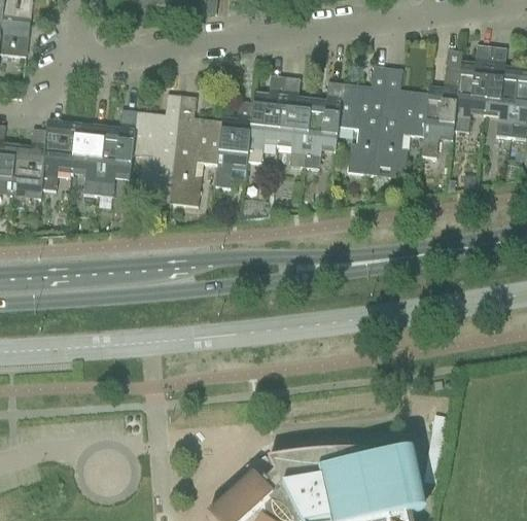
[(0,0),(0,22),(29,26),(32,0),(0,0)]
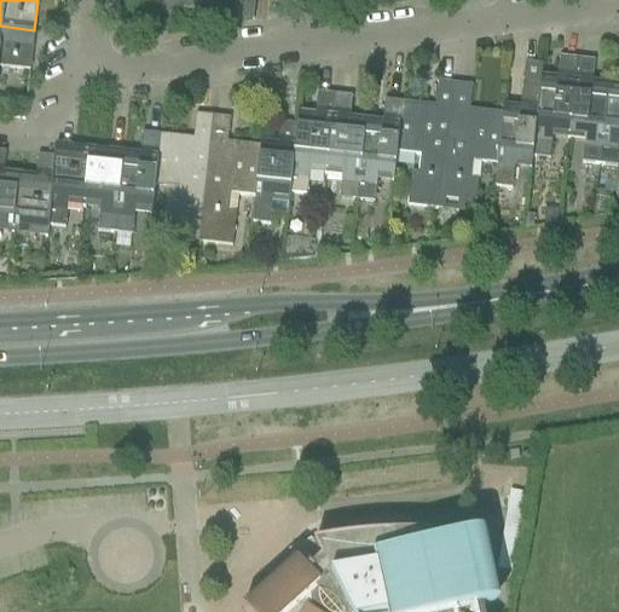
[(0,61),(30,64),(34,30),(0,26),(0,61)]
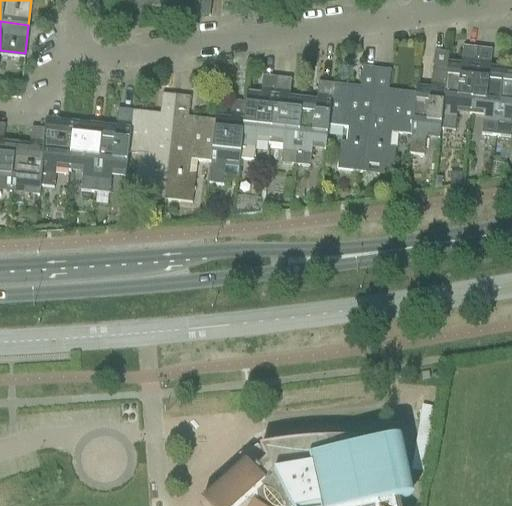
[(443,107),(441,125),(455,127),(457,109),(470,111),(471,107),(478,45),(463,43),(461,60),(447,59),(447,63),(446,69),(447,70),(443,107)]
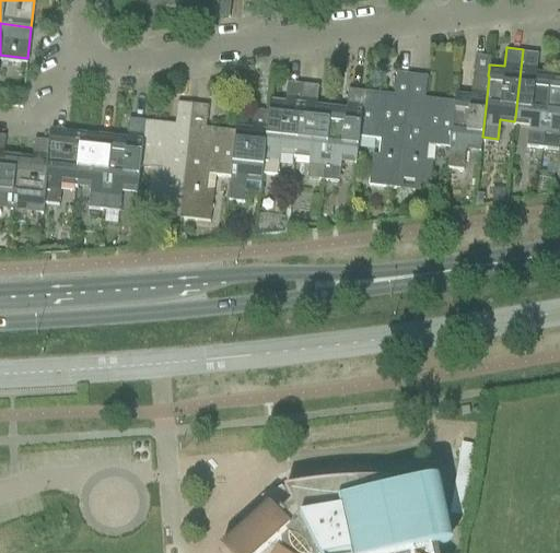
[(515,117),(514,121),(529,122),(527,142),(543,144),(546,117),(551,71),(550,71),(535,70),(537,50),(523,49),(515,117)]
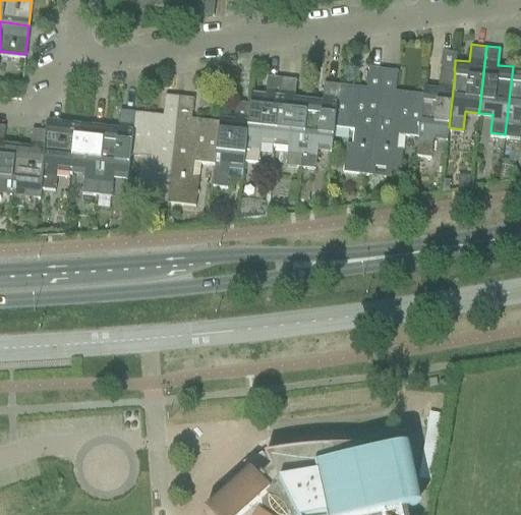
[(419,133),(416,152),(431,154),(433,136),(448,137),(449,127),(451,109),(455,71),(454,70),(455,64),(455,60),(456,50),(442,49),(438,87),(425,86),(424,86),(423,91),(421,109),(419,133)]
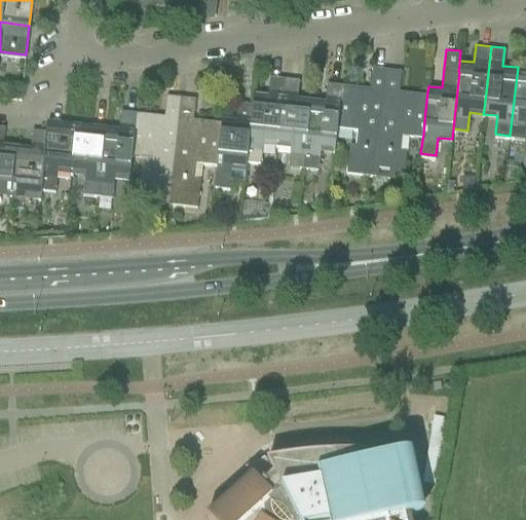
[(339,110),(337,124),(358,127),(355,143),(349,142),(346,171),(376,174),(383,110),(387,67),(372,66),(370,85),(369,93),(363,93),(364,85),(342,82),(339,110)]
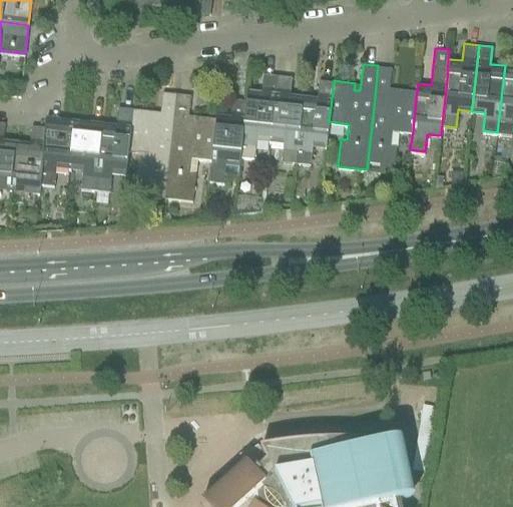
[(374,107),(367,169),(393,172),(397,144),(391,144),(392,129),(413,131),(415,107),(417,89),(395,87),(394,94),(388,93),(388,86),(391,67),(378,65),(374,107)]
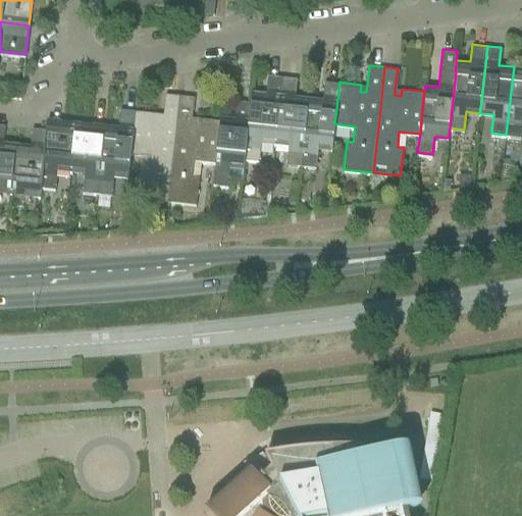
[(509,109),(506,135),(521,136),(521,123),(521,67),(515,66),(514,66),(509,109)]
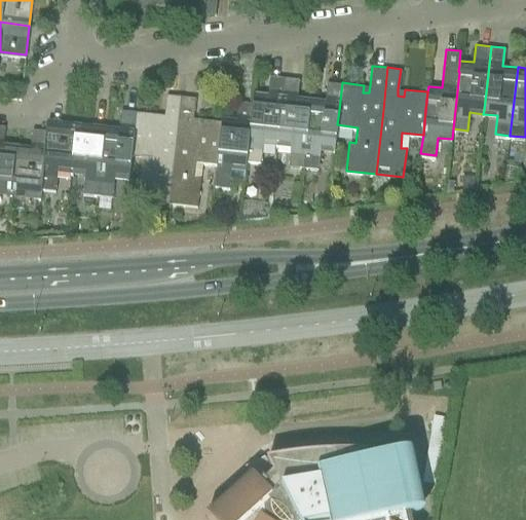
[(267,94),(254,91),(253,102),(247,158),(261,160),(263,142),(277,144),(285,76),(269,74),(267,94)]
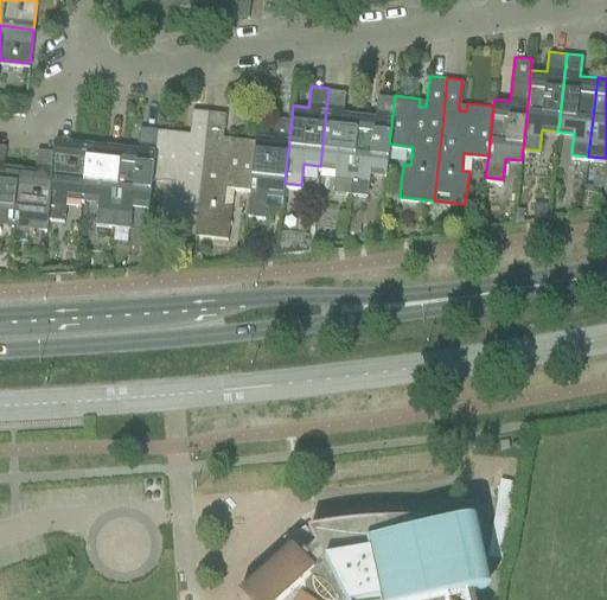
[(325,127),(320,166),(336,168),(332,189),(350,191),(359,112),(343,110),(345,90),(328,88),(325,127)]
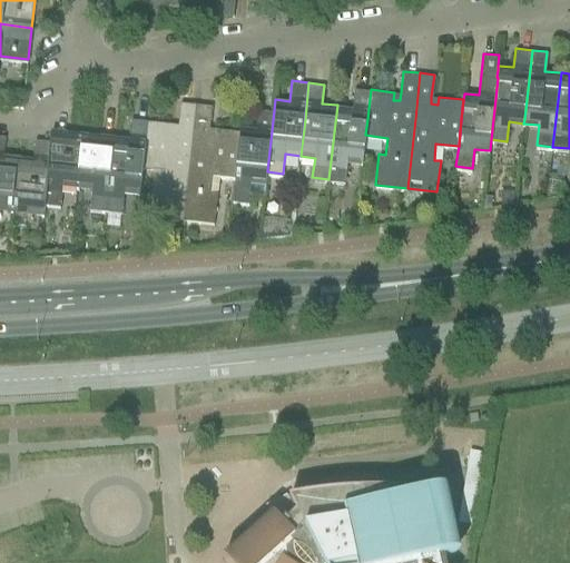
[(352,107),(337,105),(328,179),(345,181),(347,161),(362,164),(365,135),(371,89),(354,88),(352,107)]
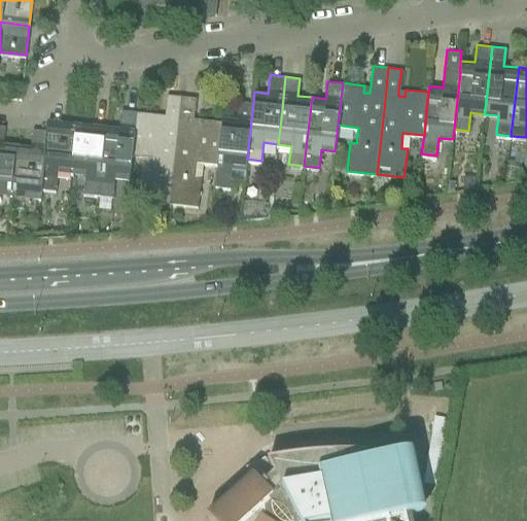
[(137,111),(132,153),(152,157),(150,171),(144,170),(141,199),(170,202),(180,110),(182,95),(167,94),(164,120),(157,120),(157,113),(137,111)]
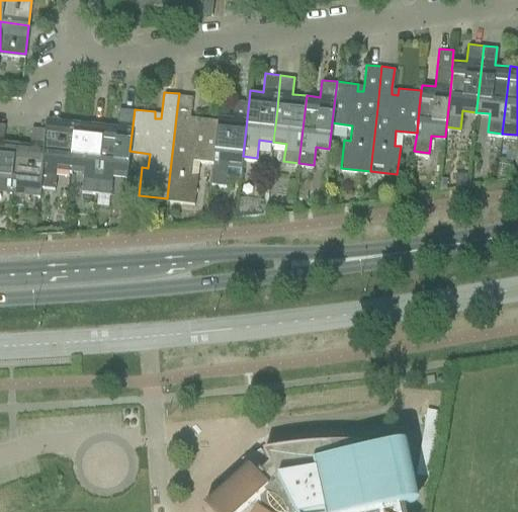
[(177,108),(167,198),(194,201),(197,173),(199,158),(213,160),(219,118),(196,115),(195,122),(188,122),(192,95),(179,93),(177,108)]
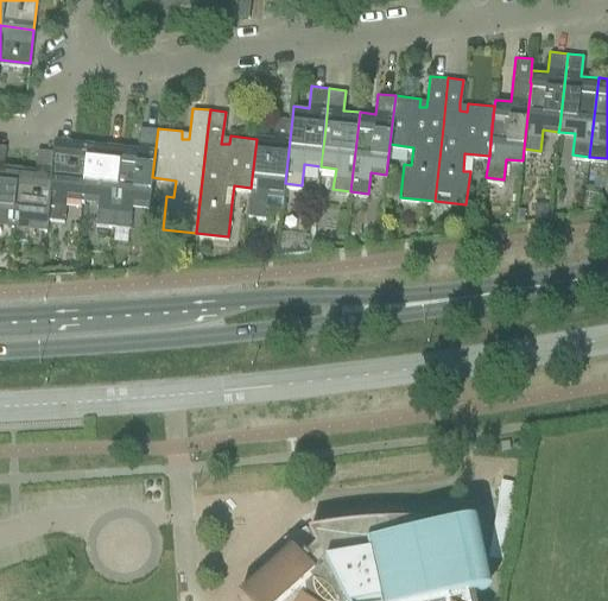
[(251,188),(247,213),(265,215),(267,201),(283,203),(284,196),(285,183),(291,127),(292,118),(274,115),(272,143),(258,140),(258,135),(257,135),(257,139),(251,188)]
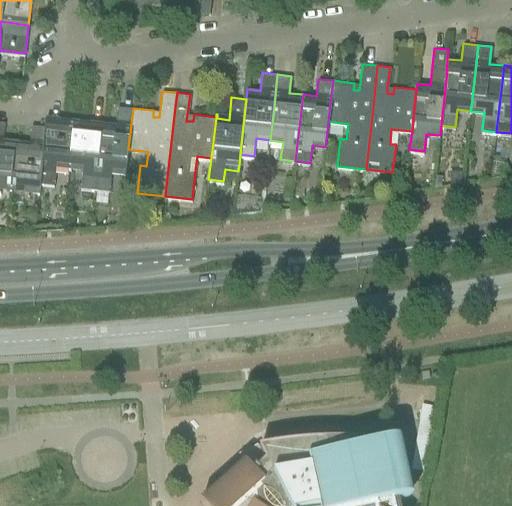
[(102,121),(94,188),(110,190),(112,173),(125,174),(128,149),(133,108),(118,106),(116,123),(103,121),(102,121)]
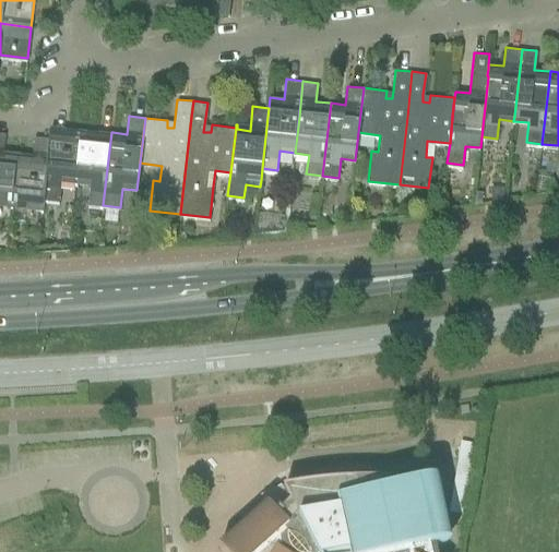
[(49,136),(42,199),(44,199),(59,201),(61,182),(74,183),(81,129),(80,129),(52,126),(50,126),(49,136)]
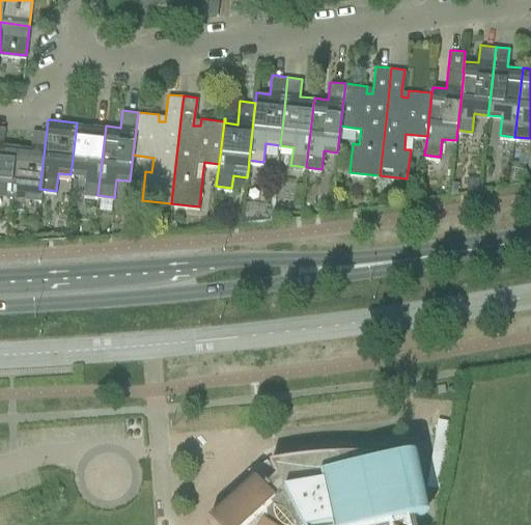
[(77,122),(71,174),(85,176),(84,193),(98,195),(106,126),(105,126),(78,122),(77,122)]
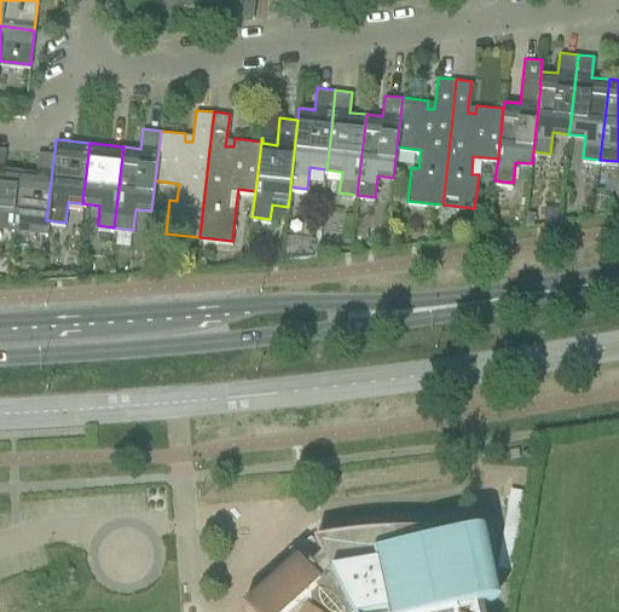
[(5,146),(0,145),(0,227),(12,229),(19,168),(3,167),(5,146)]
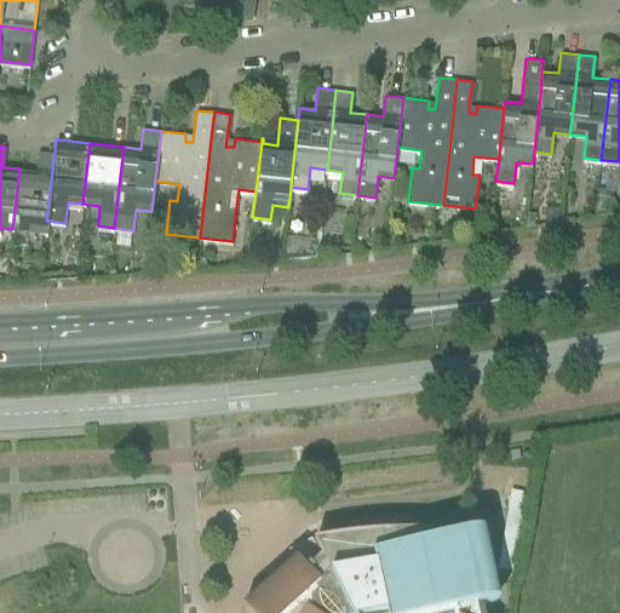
[(19,168),(12,229),(45,233),(47,234),(49,221),(46,221),(55,152),(38,149),(35,171),(19,168)]
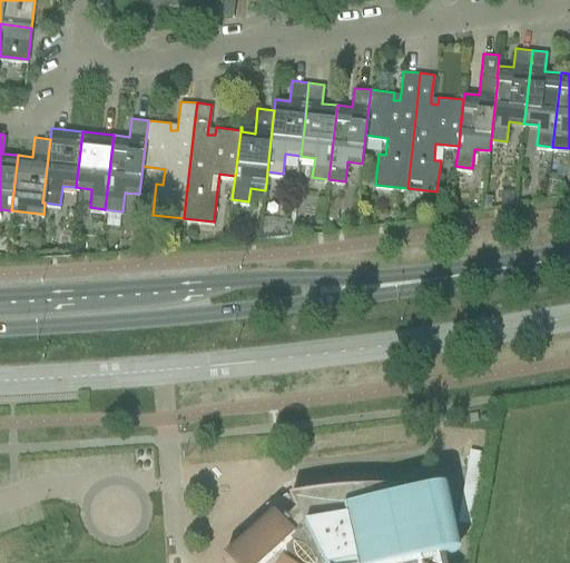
[(501,189),(500,204),(512,201),(513,189),(501,189)]
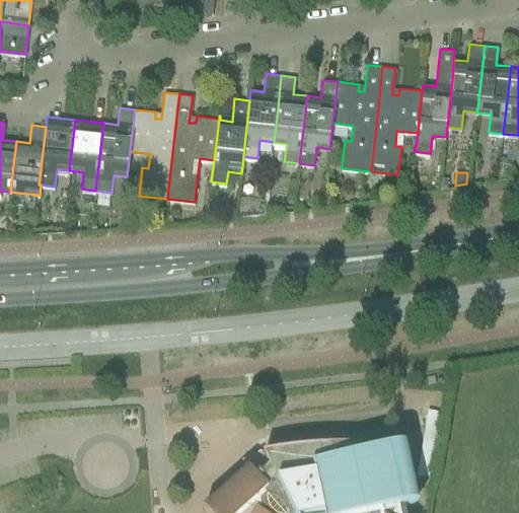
[(440,176),(439,188),(446,187),(447,176),(440,176)]
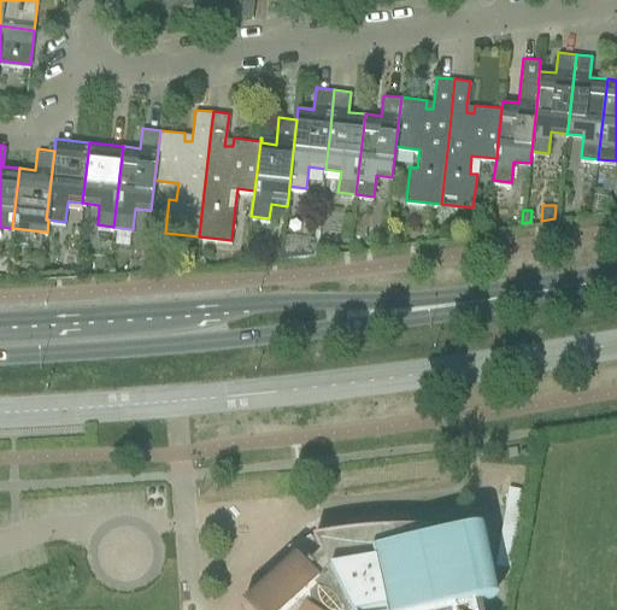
[(507,453),(509,453),(517,452),(517,451),(516,444),(516,443),(507,445),(506,445),(507,453)]
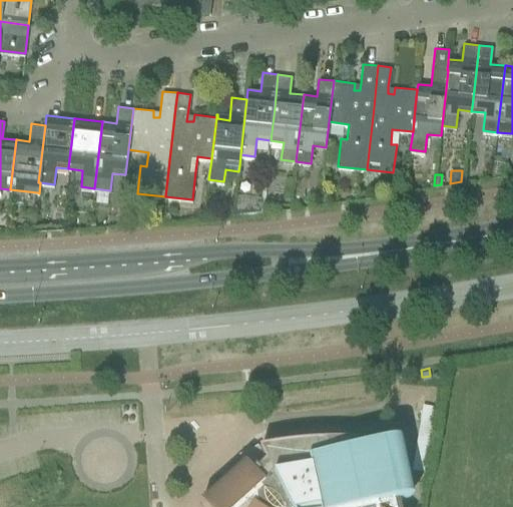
[(435,402),(422,400),(411,465),(423,467),(435,402)]
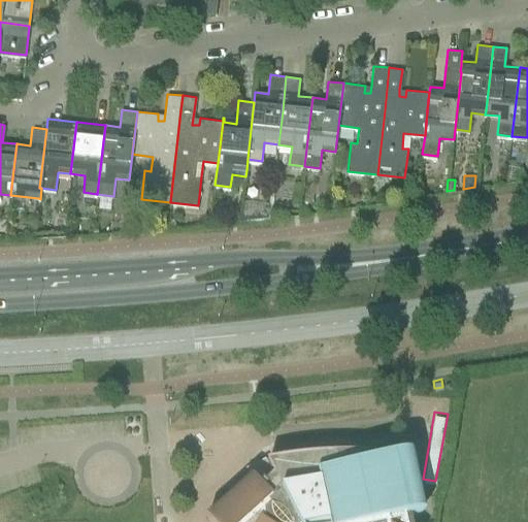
[(206,516),(211,521),(413,521),(411,516),(414,516),(400,453),(382,452),(363,452),(344,452),(319,454),(293,456),(267,460),(268,466),(256,479),(253,475),(206,516)]
